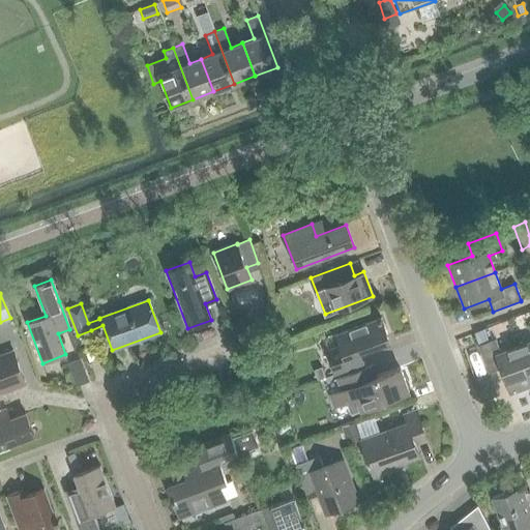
[(358,352),(389,341),(380,318),(335,334),(340,346),(326,351),(335,374),(363,364),(358,352)]
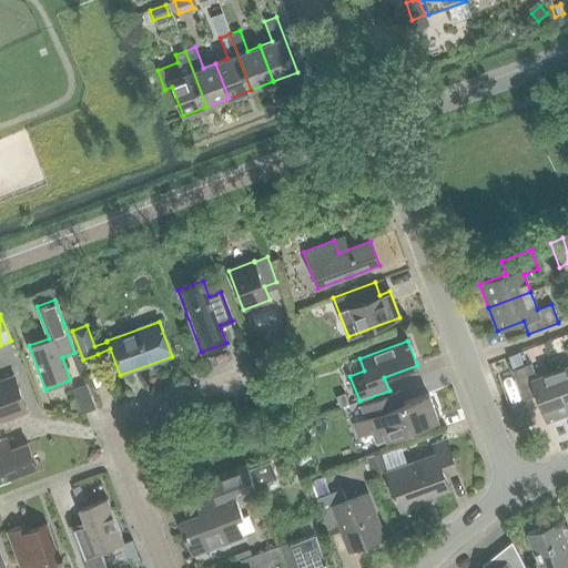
[(567,366),(554,372),(567,408),(567,348),(567,350),(567,354),(567,366)]
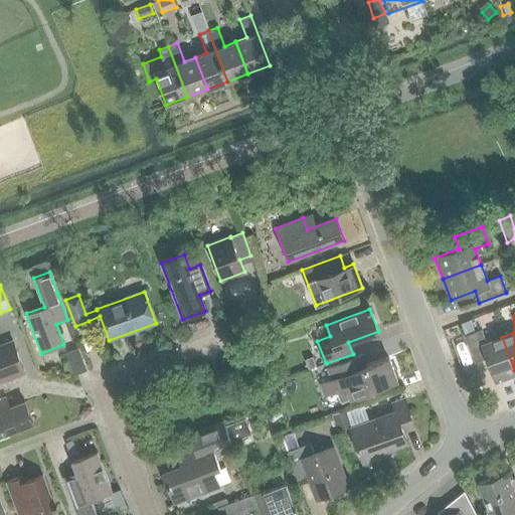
[(470,319),(460,323),(464,332),(473,329),(470,319)]
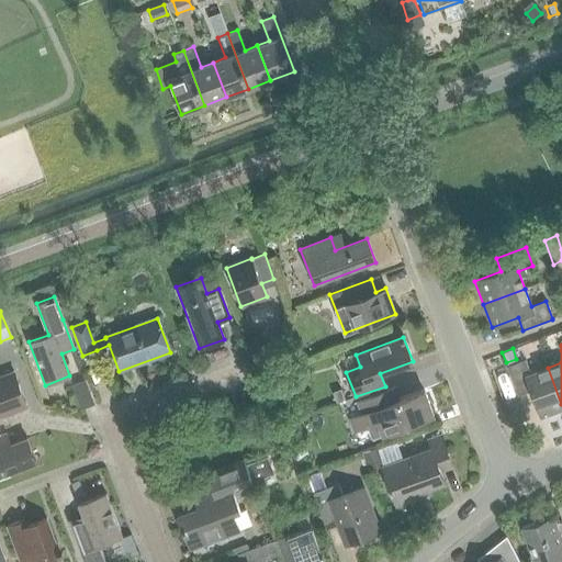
[(507,367),(518,396),(530,391),(540,417),(561,408),(561,404),(548,368),(530,374),(525,360),(507,367)]
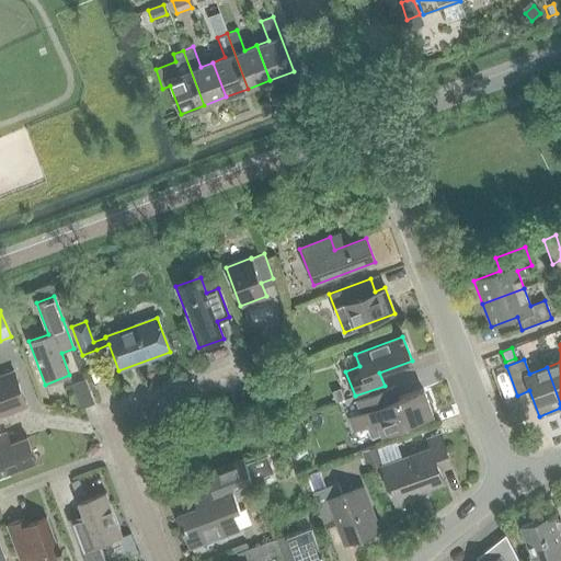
[(0,375),(0,416),(26,408),(13,371),(0,375)]
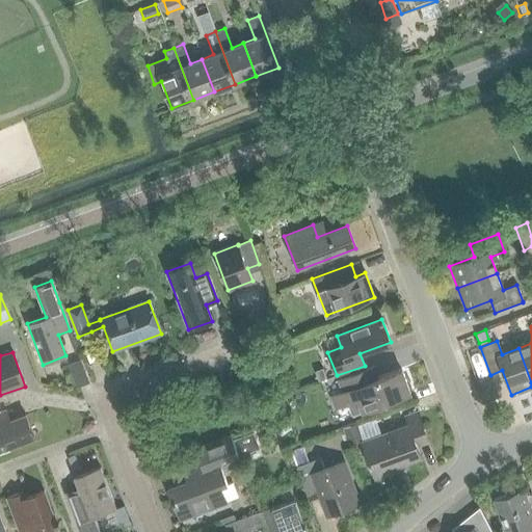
[(315,371),(318,381),(325,378),(322,369),(315,371)]
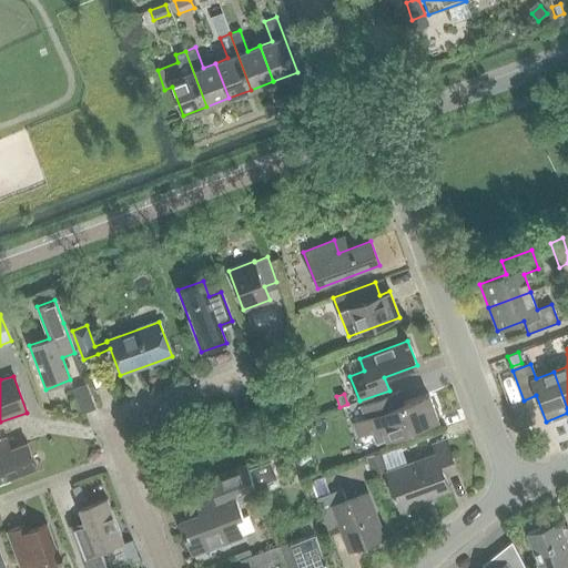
[(437,421),(428,395),(391,409),(386,397),(362,406),(366,419),(354,424),(358,436),(371,432),(375,444),(437,421)]
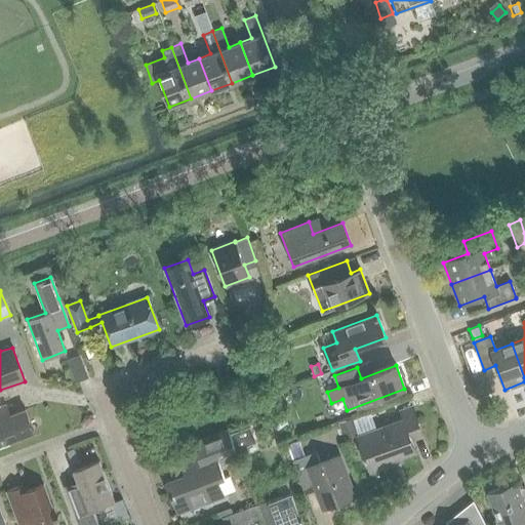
[(0,445),(34,433),(25,410),(8,416),(4,405),(0,407),(0,445)]
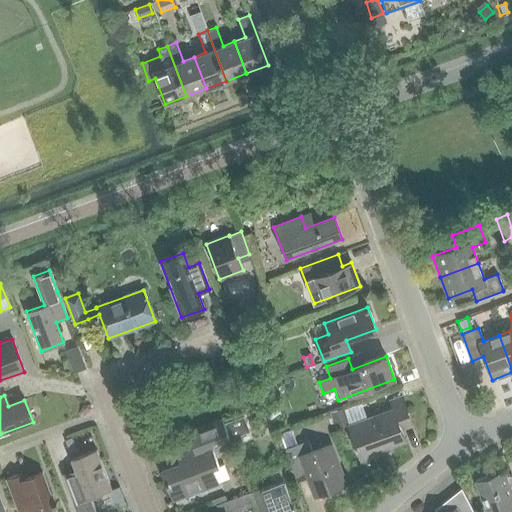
[(390,402),(393,410),(348,426),(361,460),(391,449),(389,445),(404,439),(400,428),(411,424),(402,398),(390,402)]
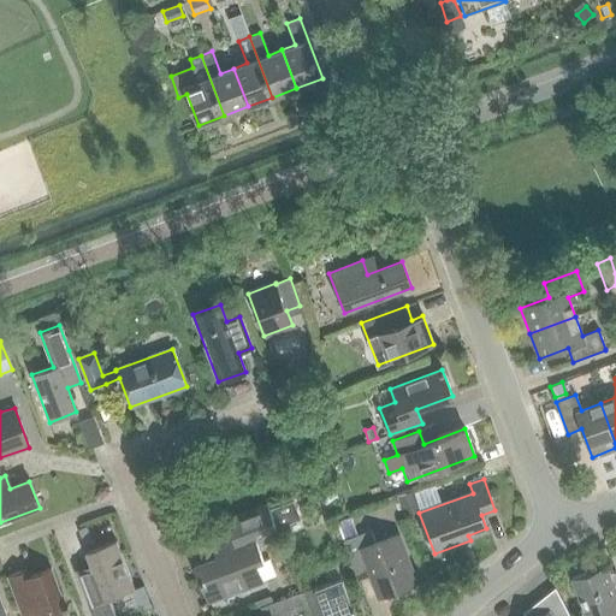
[(406,516),(422,509),(415,489),(397,495),(406,516)]
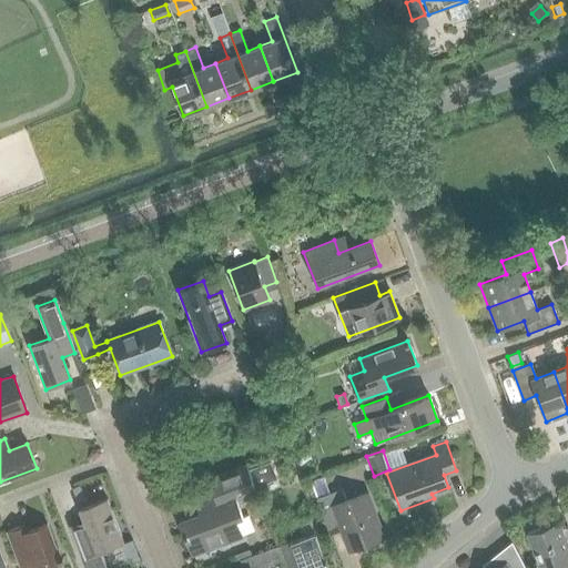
[(247,469),(256,495),(270,489),(266,482),(277,478),(271,460),(247,469)]
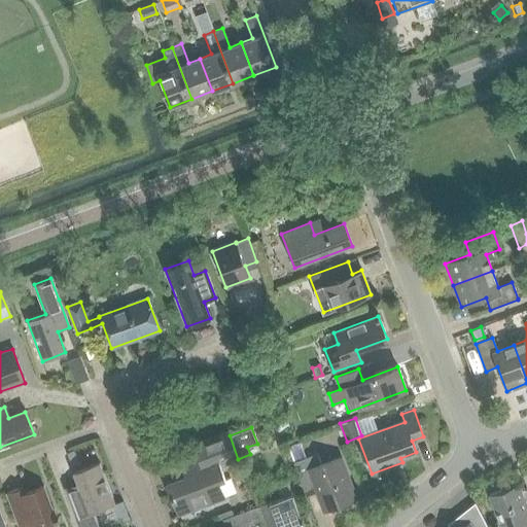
[(227,431),(194,445),(199,458),(188,462),(194,475),(167,484),(178,515),(224,497),(219,482),(224,480),(219,465),(238,459),(230,435),(227,431)]
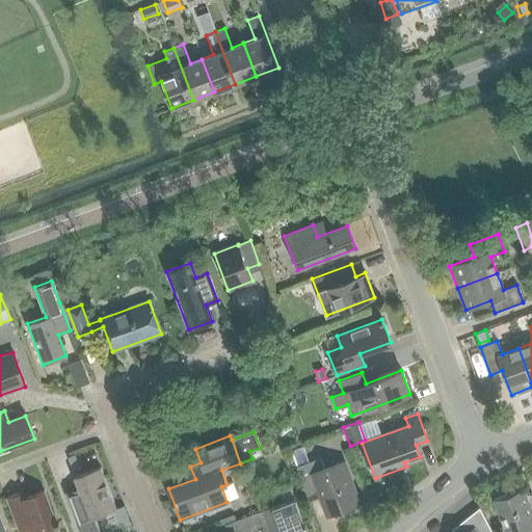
[(290,451),(296,468),(309,462),(302,446),(290,451)]
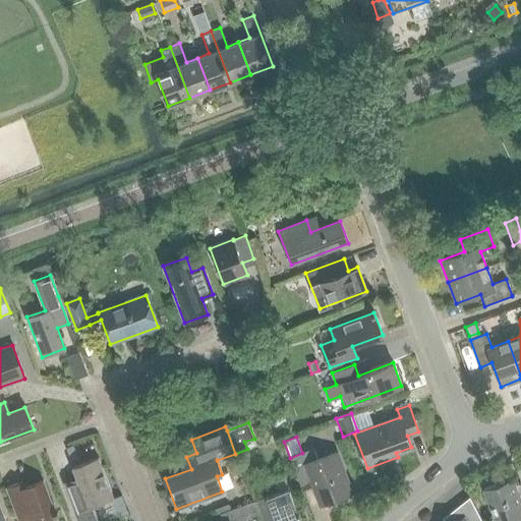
[(321,506),(351,494),(336,452),(316,459),(312,449),(290,458),(300,484),(311,479),(321,506)]
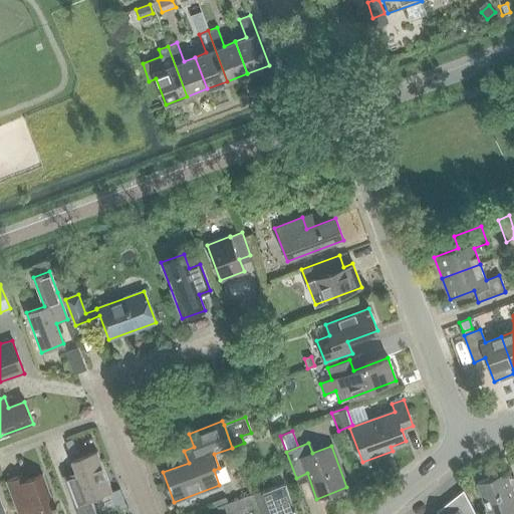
[(111,491),(105,476),(96,452),(71,461),(77,476),(64,481),(76,513),(95,513),(90,499),(111,491)]
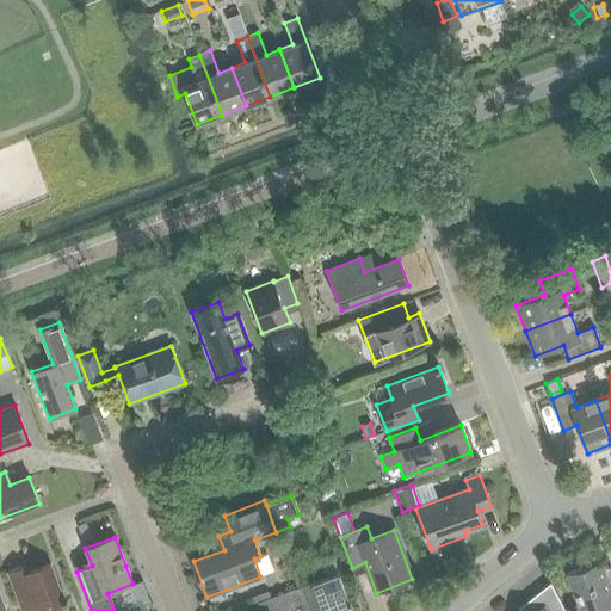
[(325,578),(298,588),(303,603),(306,610),(352,610),(334,560),(320,565),(325,578)]
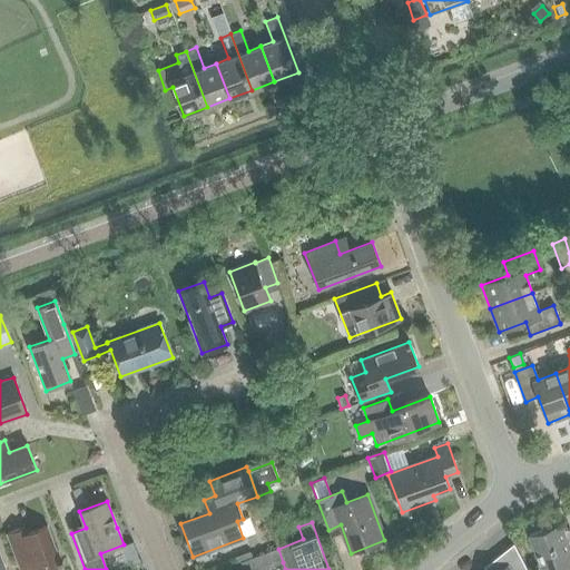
[(569,569),(569,549),(560,523),(529,536),(541,569),(569,569)]
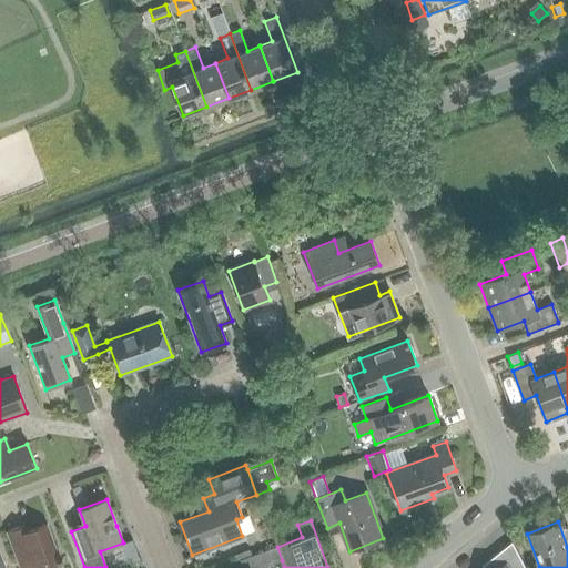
[(62,567),(61,564),(64,563),(62,558),(59,559),(46,525),(26,531),(23,526),(6,533),(19,567),(23,567),(32,565),(33,567),(62,567)]
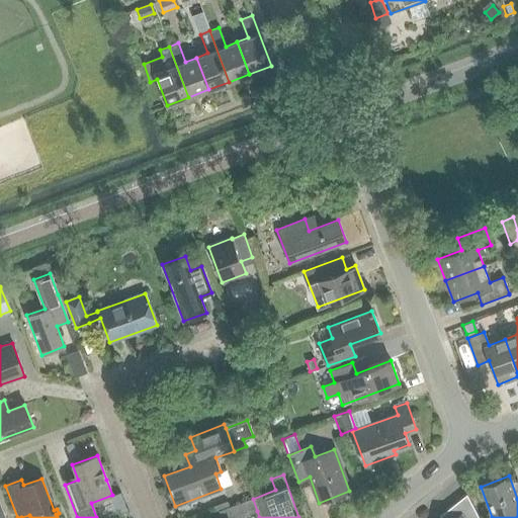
[(479,517),(466,494),(439,516),(440,517),(479,517)]
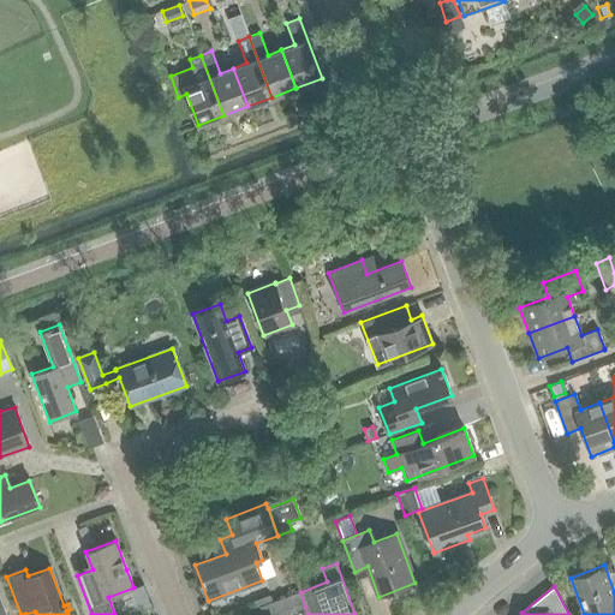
[(286,614),(286,613),(305,607),(300,592),(261,607),(263,614),(286,614)]
